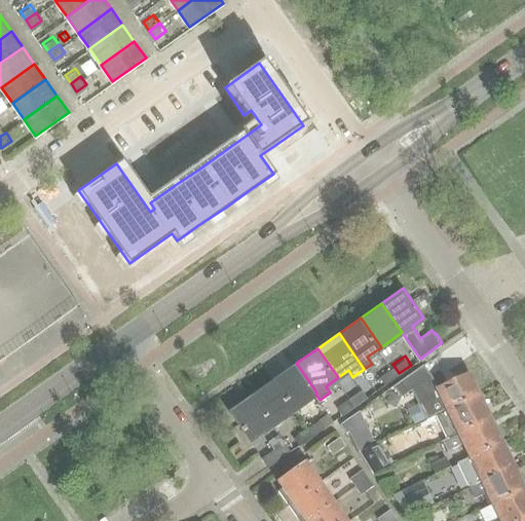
[(426,416),(435,412),(479,391),(469,369),(439,384),(432,371),(424,360),(394,381),(402,393),(412,385),(426,416)]
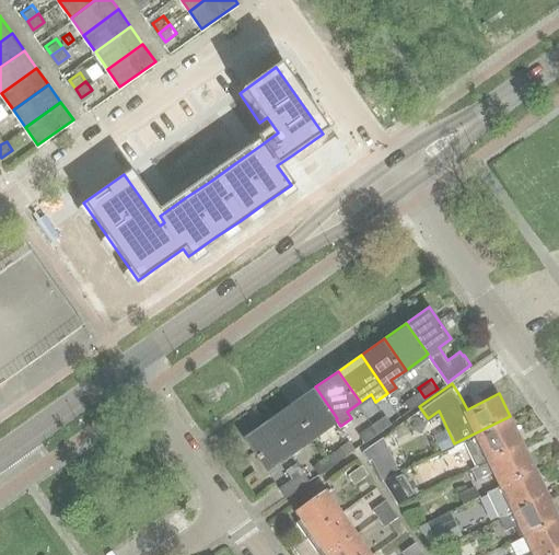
[(292,403),(314,435),(336,419),(337,418),(315,386),(292,403)]
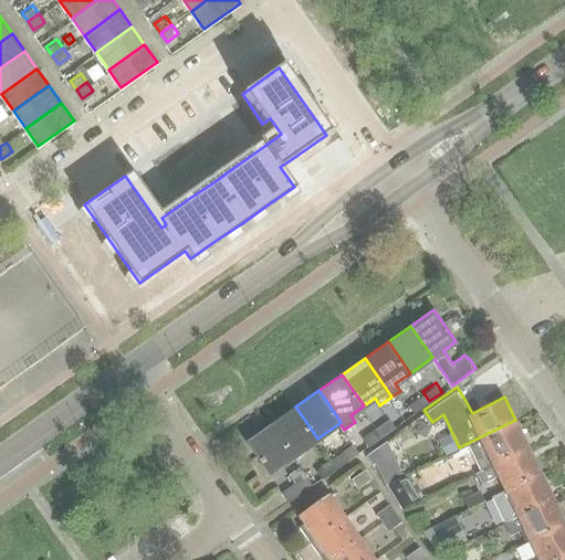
[(429,401),(422,391),(409,400),(416,410),(429,401)]
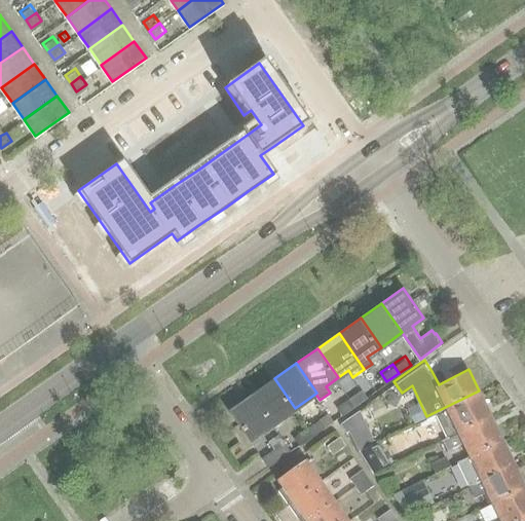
[(274,378),(253,394),(274,422),(295,408),(274,378)]
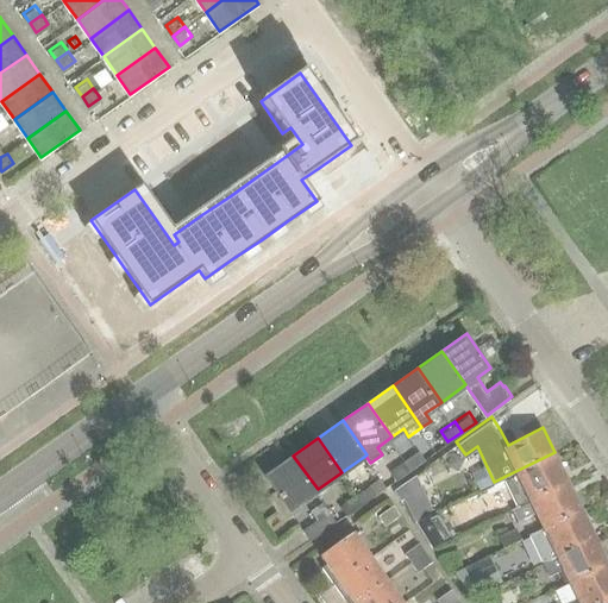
[(419,446),(405,456),(413,466),(426,457),(419,446)]
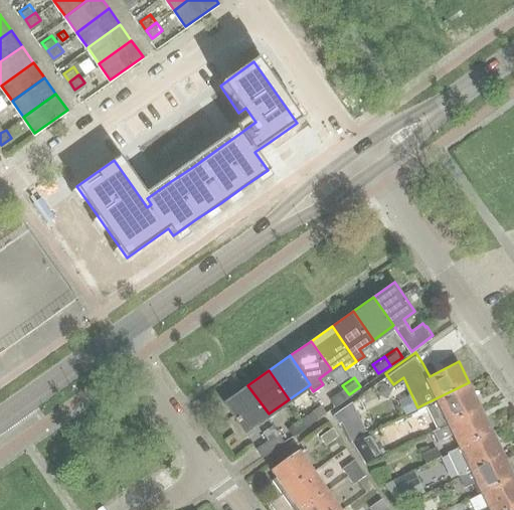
[(437,427),(481,405),(469,382),(425,403),(437,427)]
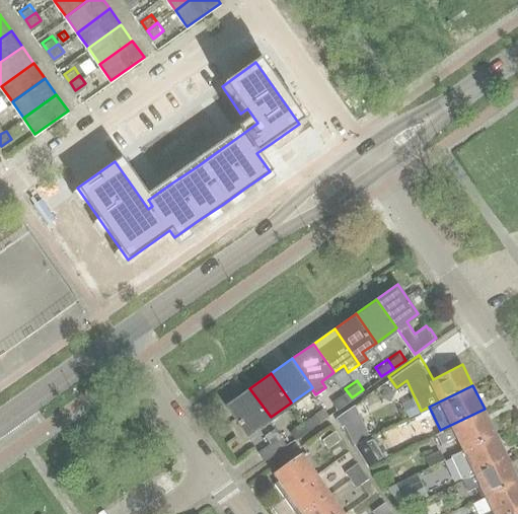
[(248,432),(271,417),(249,388),(228,404),(248,432)]
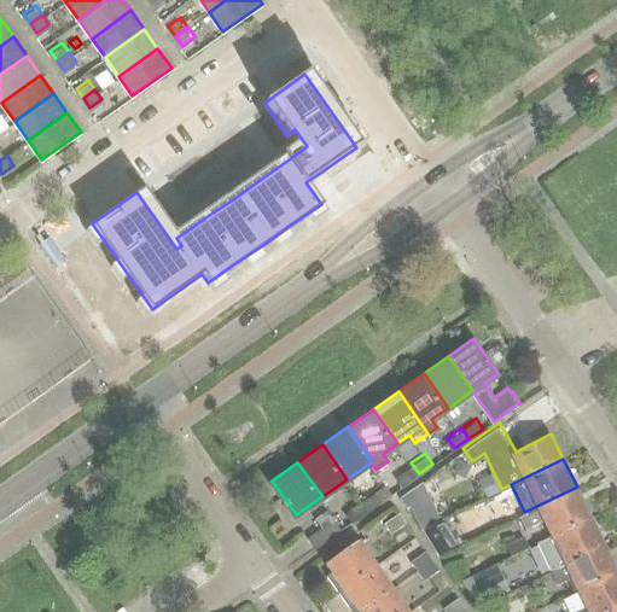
[(419,473),(411,462),(396,472),(405,483),(419,473)]
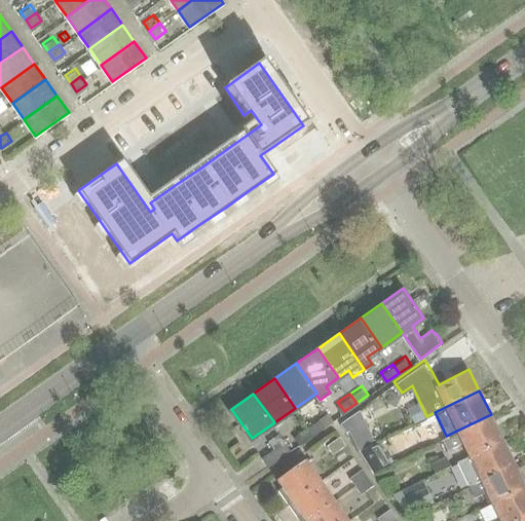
[(328,411),(320,417),(326,424),(333,419),(328,411)]
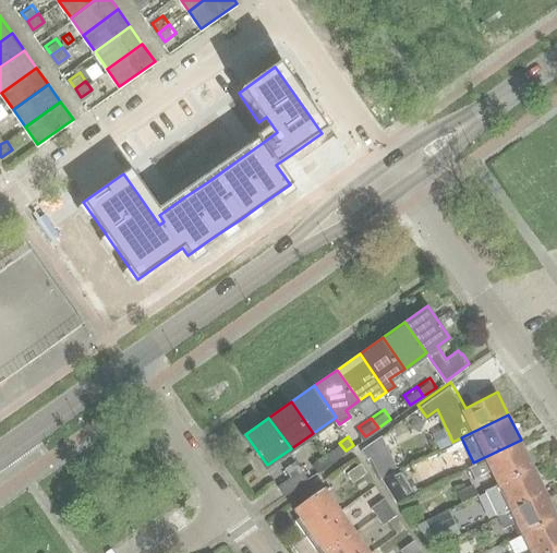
[(521,440),(473,463),(473,464),(470,465),(475,476),(492,467),(498,481),(533,465),(521,440)]
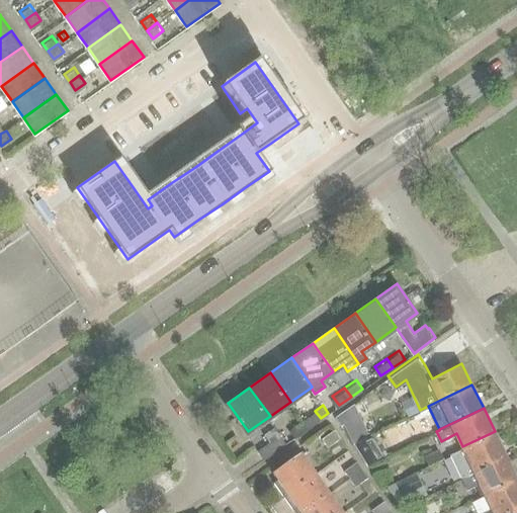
[(315,411),(304,419),(309,426),(321,418),(315,411)]
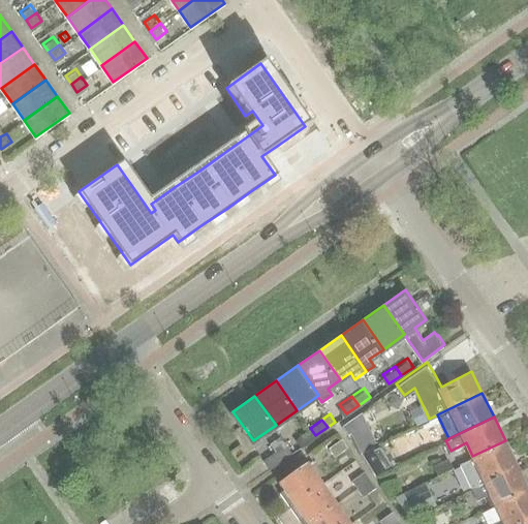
[(368,422),(352,432),(362,452),(363,452),(365,451),(378,443),(368,422)]
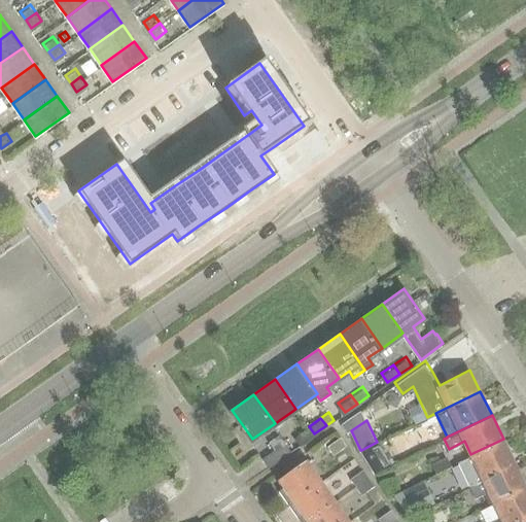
[(314,433),(309,426),(296,435),(302,443),(314,433)]
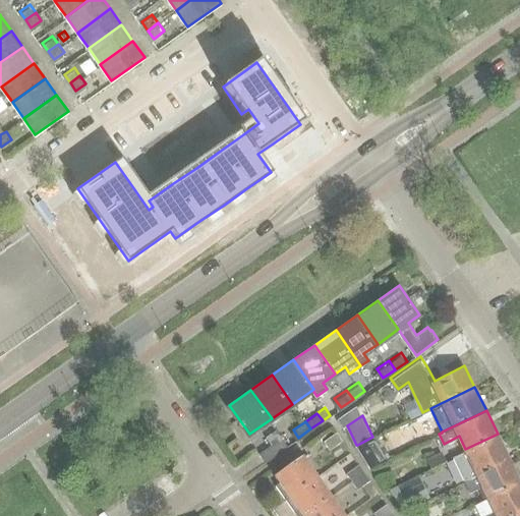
[(277,426),(267,434),(273,442),(280,437),(286,446),(289,444),(277,426)]
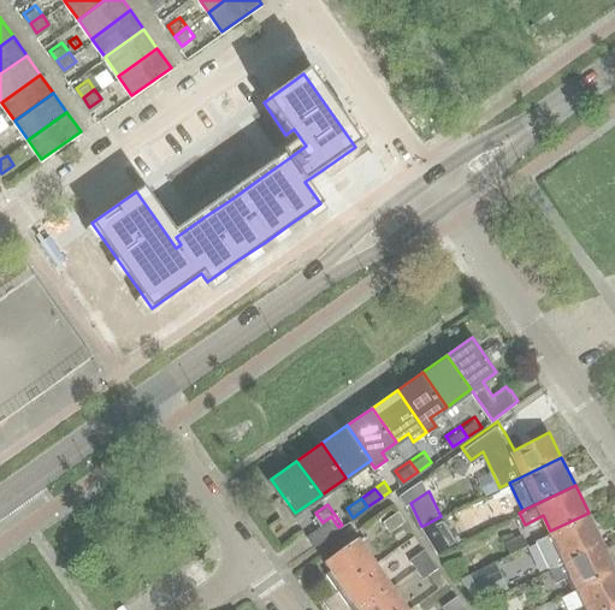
[(406,517),(398,508),(383,519),(390,528),(406,517)]
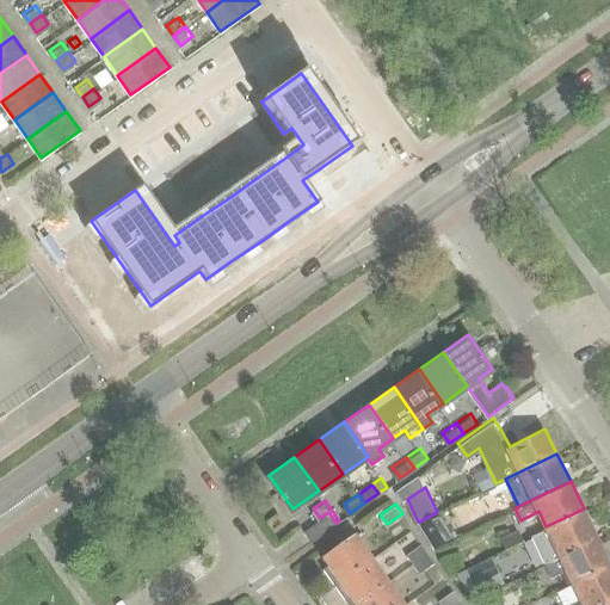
[(584,508),(546,526),(553,542),(538,549),(544,560),(597,536),(584,508)]
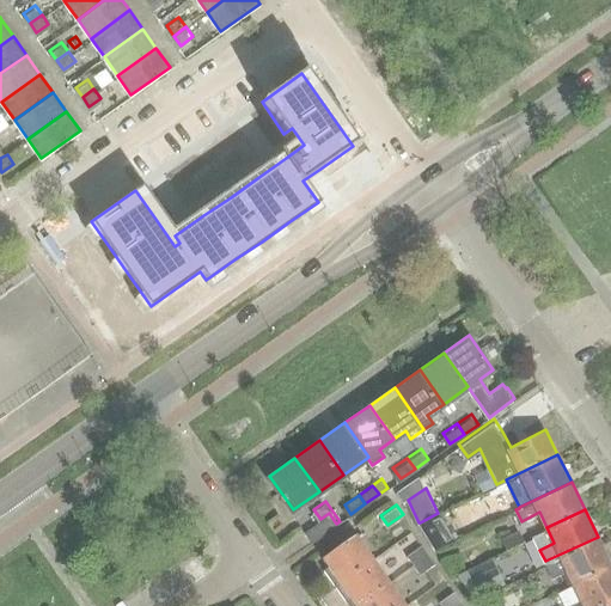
[(420,522),(435,548),(440,546),(456,538),(440,512),(438,513),(422,521),(420,522)]
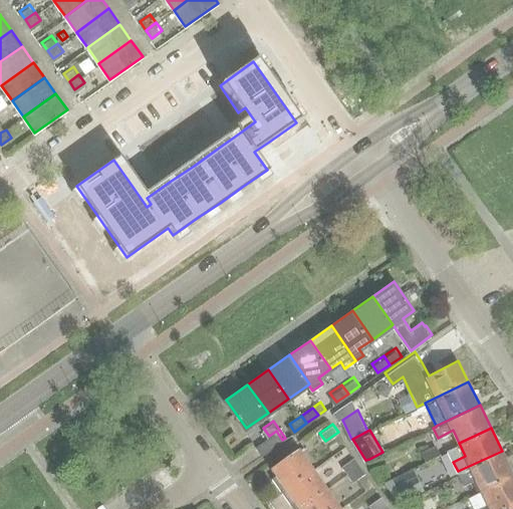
[(258,444),(264,453),(282,440),(276,431),(269,436),(258,444)]
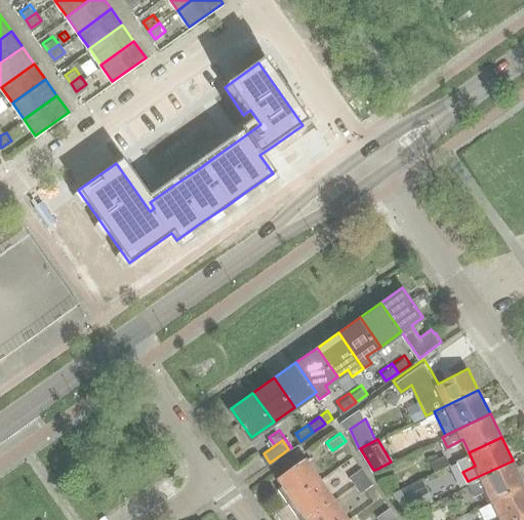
[(445,453),(430,461),(434,471),(450,463),(445,453)]
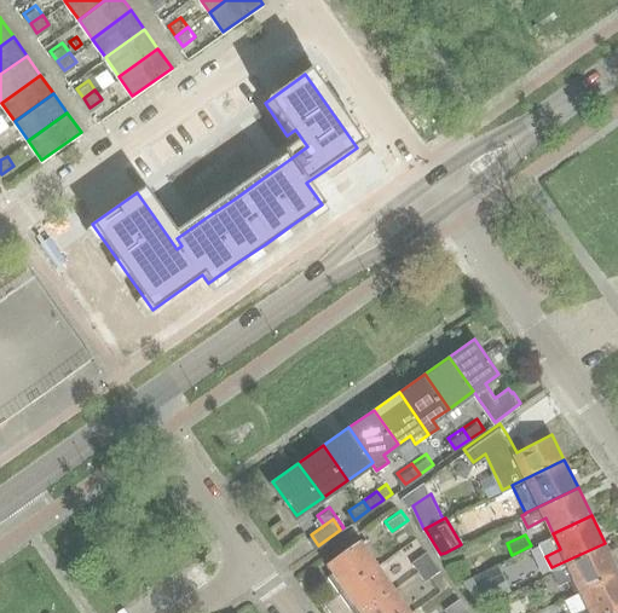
[(328,572),(339,589),(376,562),(361,539),(327,562),(331,570),(328,572)]
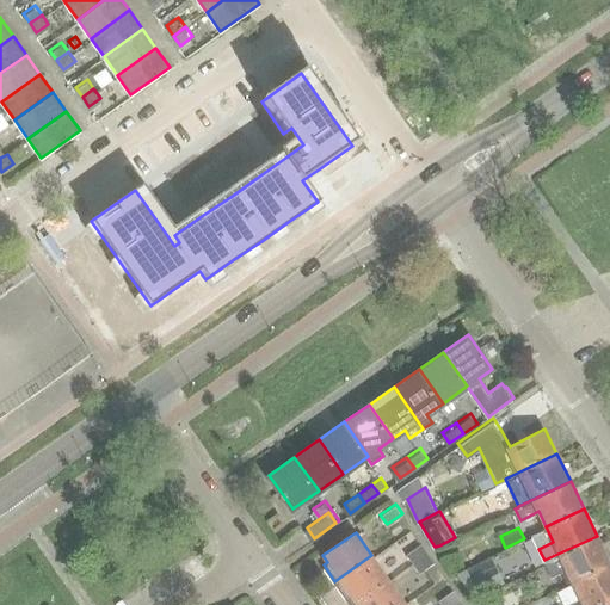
[(566,568),(572,580),(609,563),(609,561),(597,536),(544,560),(552,575),(566,568)]
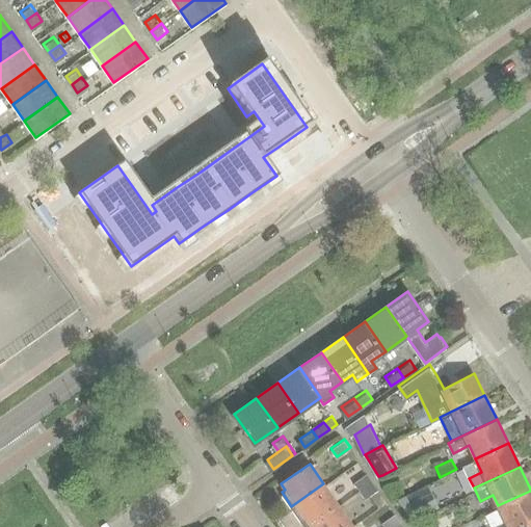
[(353,480),(360,489),(373,479),(368,471),(353,480)]
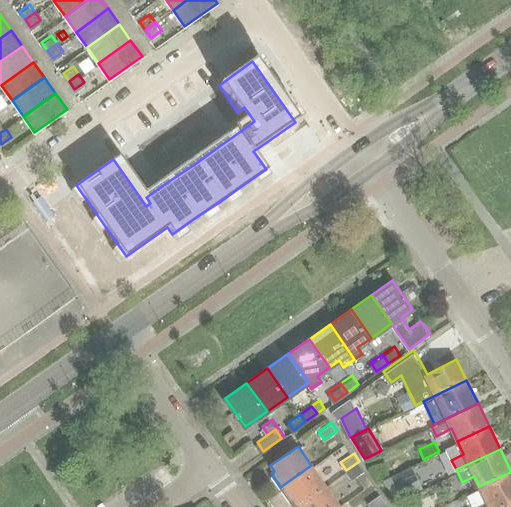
[(359,461),(346,470),(351,478),(364,469),(359,461)]
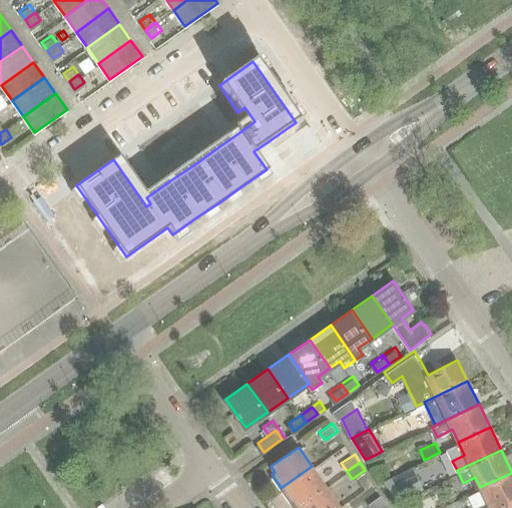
[(294,499),(299,505),(326,485),(312,466),(281,488),(291,501),(294,499)]
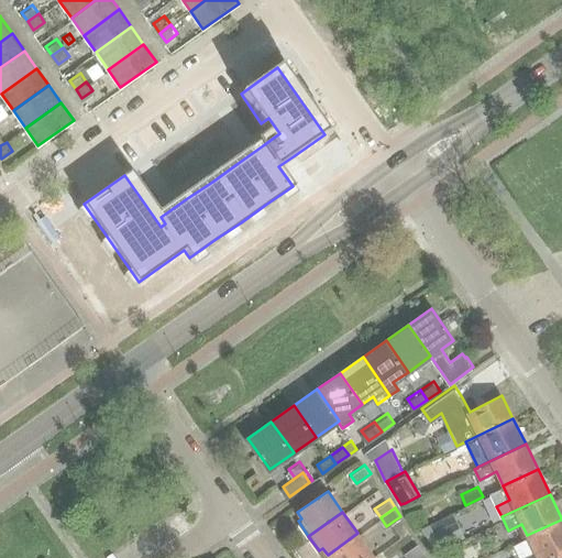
[(461,537),(449,513),(421,526),(437,549),(461,537)]
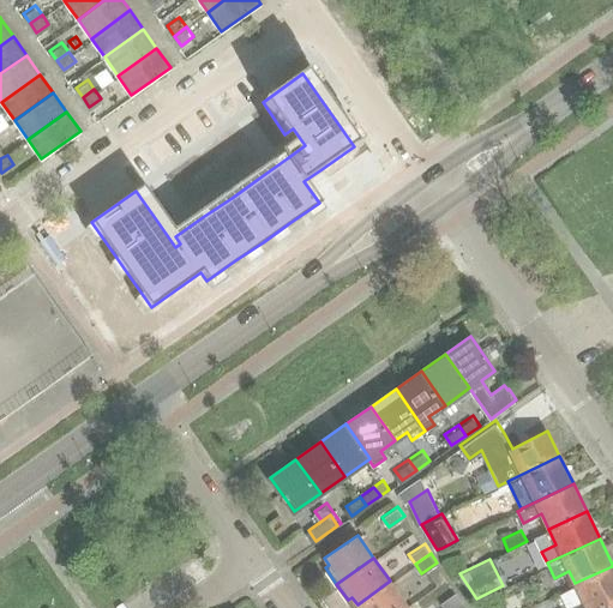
[(612,566),(575,583),(583,599),(568,606),(568,607),(594,607),(612,599),(612,566)]
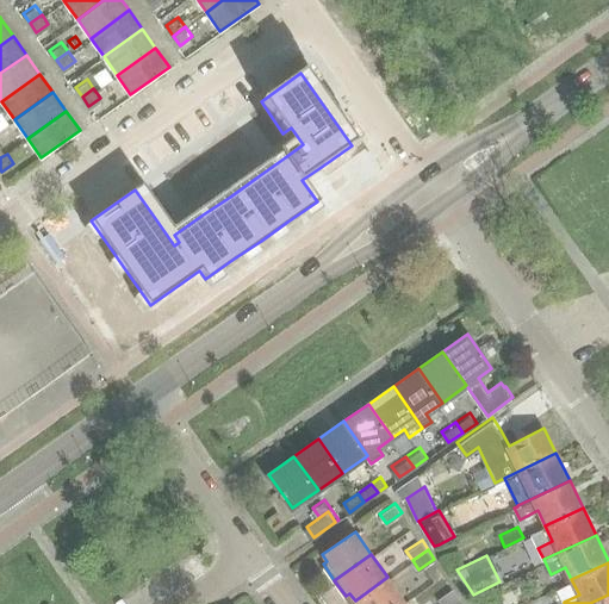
[(398,603),(404,601),(387,577),(355,601),(356,603),(398,603)]
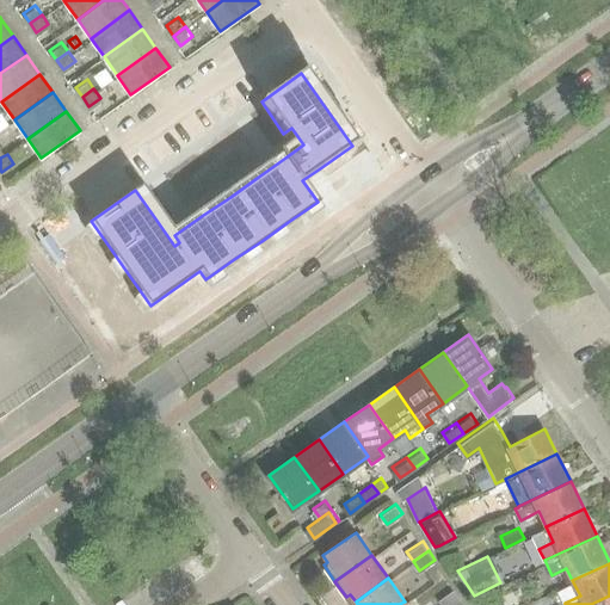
[(439,598),(443,604),(449,604),(461,597),(455,587),(439,598)]
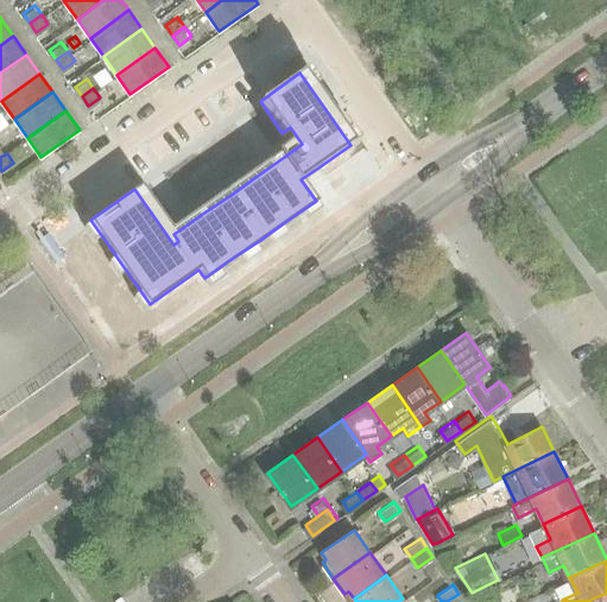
[(504,601),(499,591),(476,601),(504,601)]
